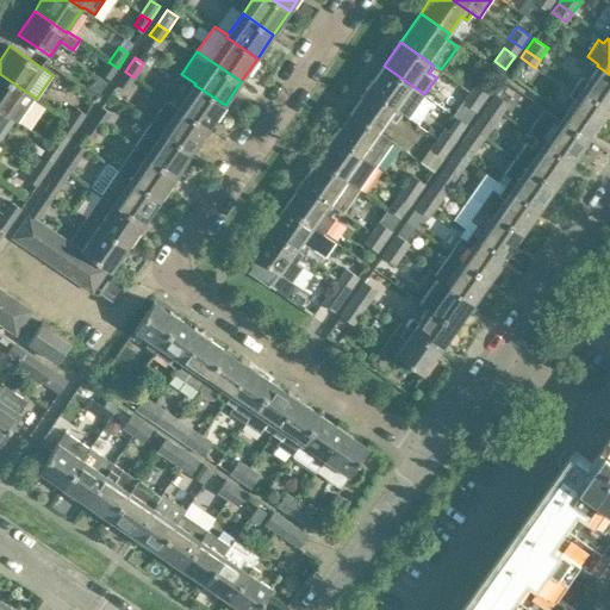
[(111,78),(118,68),(109,62),(101,72),(111,78)]
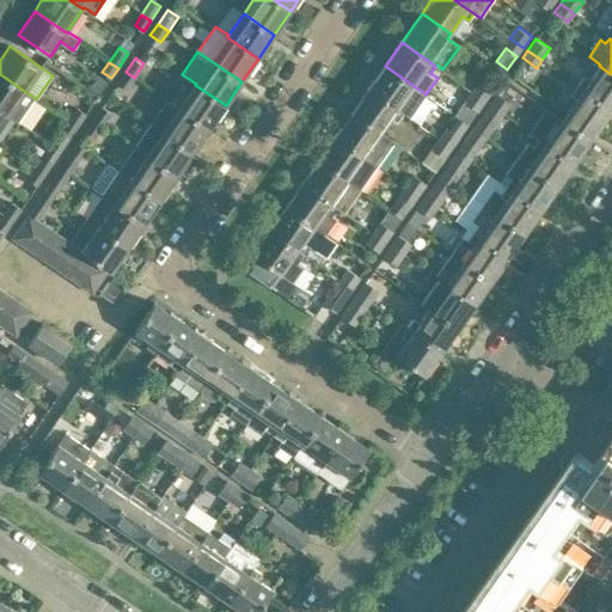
[(426,95),(385,66),(368,90),(403,114),(404,112),(410,116),(426,95)]
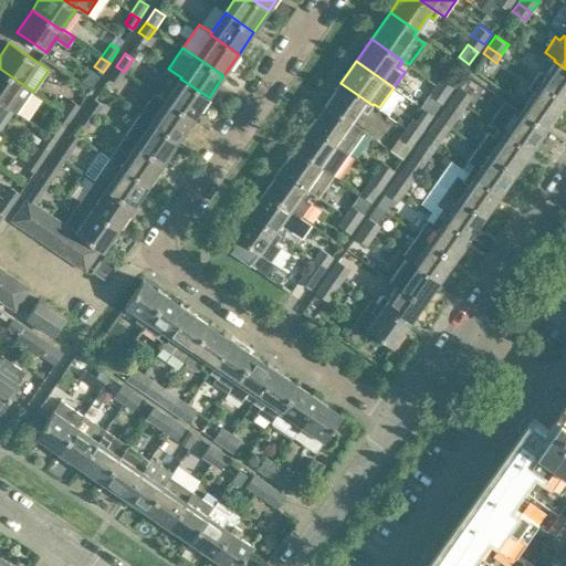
[(565,69),(554,61),(545,73),(540,69),(533,79),(565,101),(565,69)]
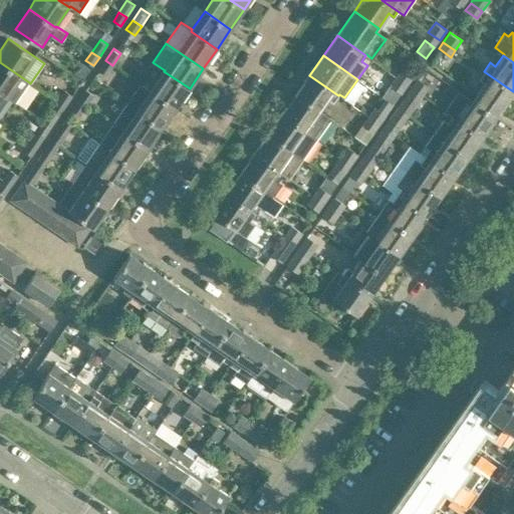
[(106,74),(112,65),(105,60),(99,69),(106,74)]
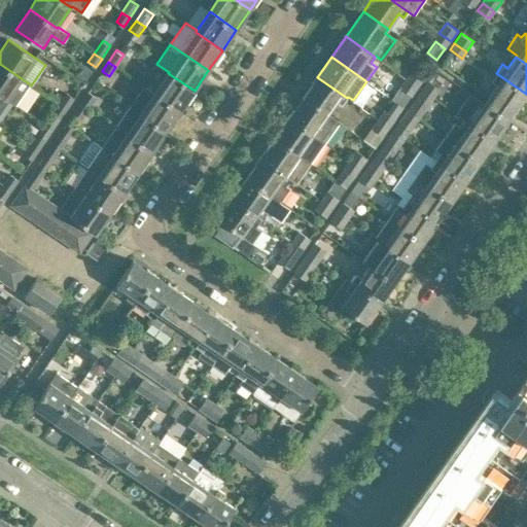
[(30,84),(0,64),(0,94),(7,100),(15,105),(30,84)]
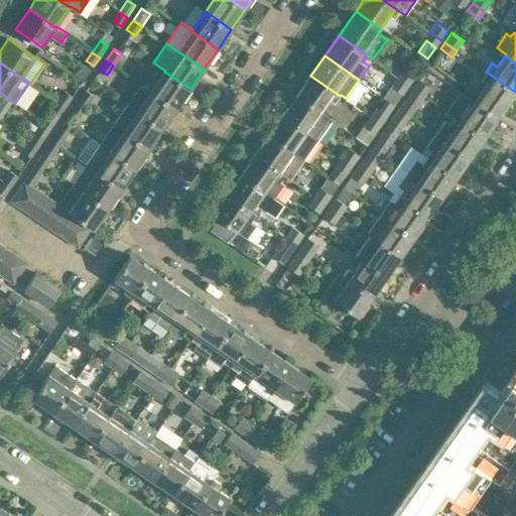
[(409,86),(416,76),(404,67),(397,77),(409,86)]
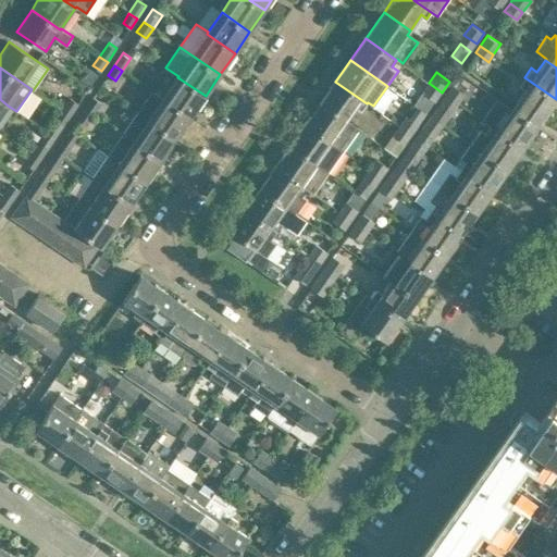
[(206,96),(177,77),(164,97),(162,98),(190,118),(206,96)]
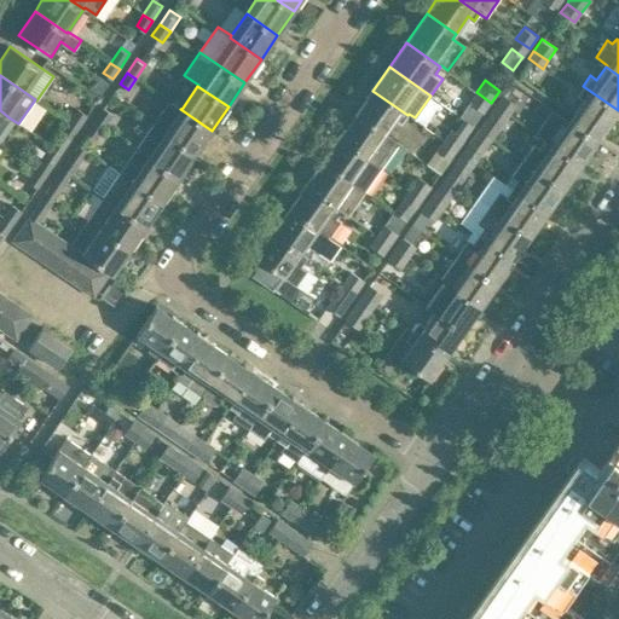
[(618,111),(618,110),(583,86),(578,93),(584,98),(572,114),(568,120),(597,142),(602,136),(618,111)]
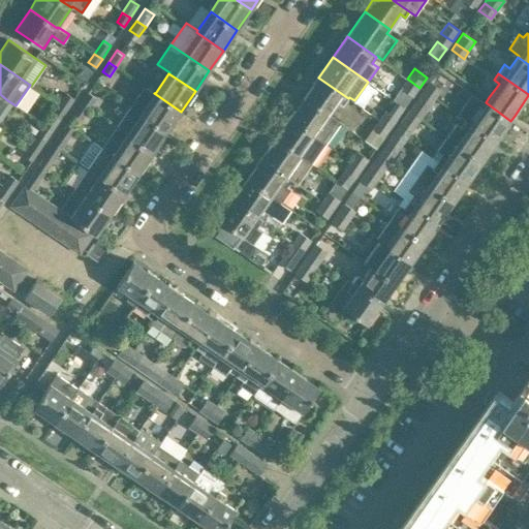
[(348,98),(318,78),(304,97),(329,115),(330,114),(338,102),(343,106),(348,98)]
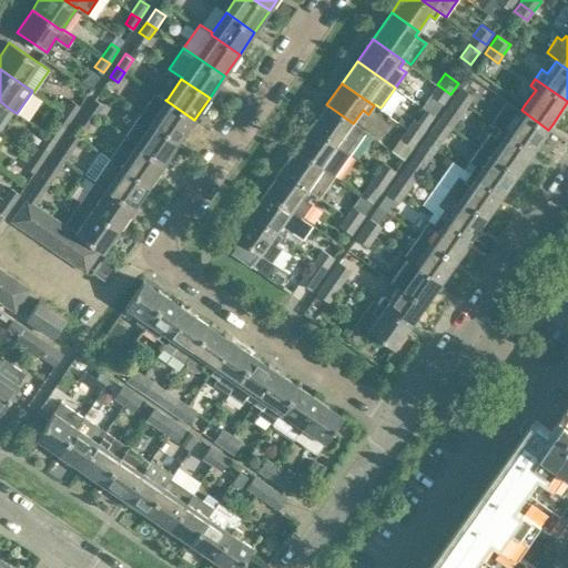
[(450,94),(437,84),(432,93),(445,102),(450,94)]
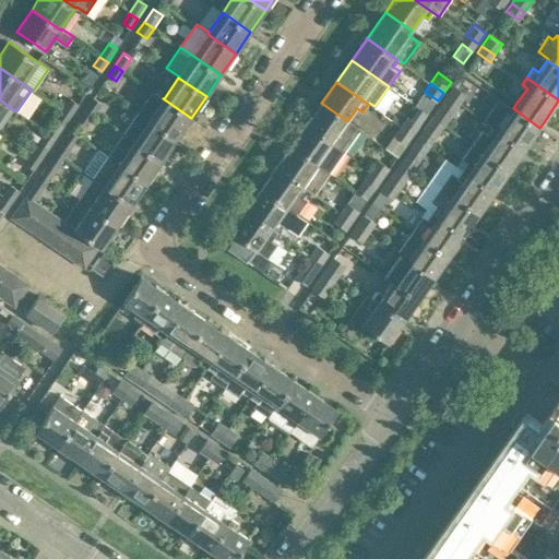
[(467,94),(455,85),(454,84),(447,95),(460,104),(467,94)]
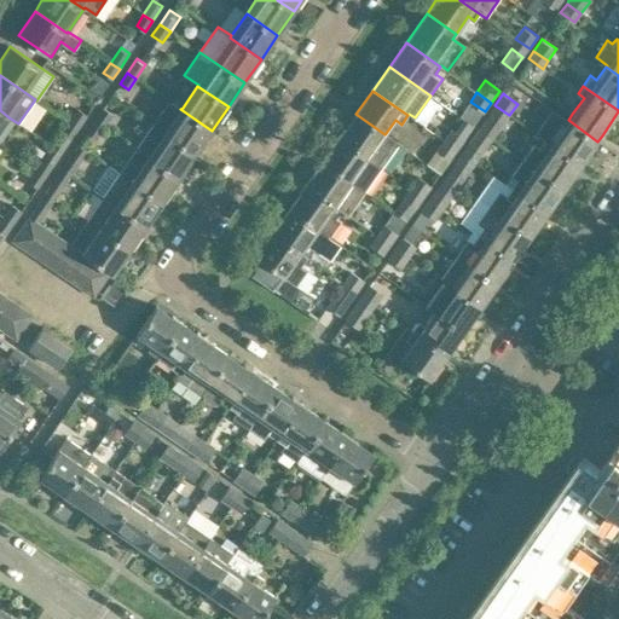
[(180,109),(183,108),(169,99),(151,125),(196,155),(212,131),(180,109)]
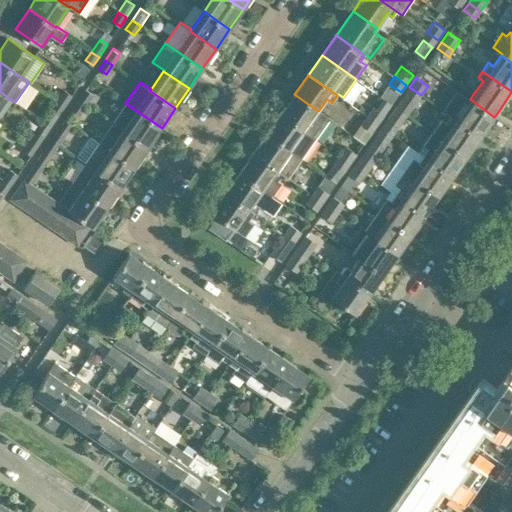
[(421,95),(409,87),(404,95),(415,103),(421,95)]
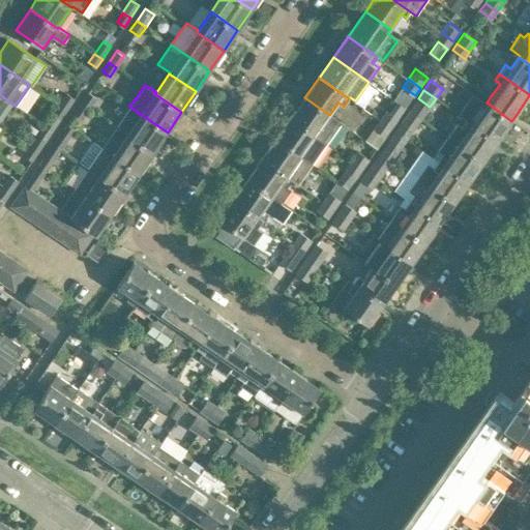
[(66,111),(76,97),(67,91),(58,105),(66,111)]
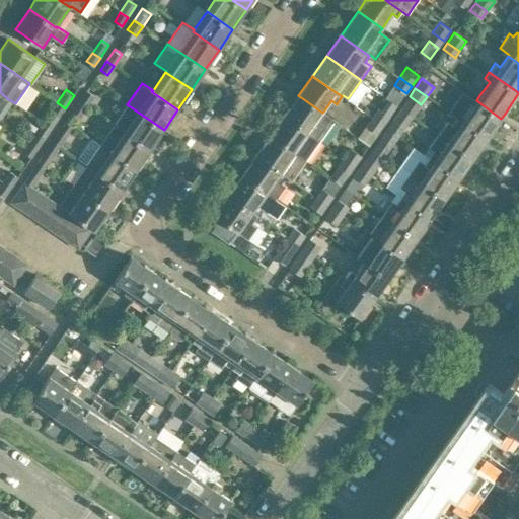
[(87,106),(95,95),(87,89),(79,100),(87,106)]
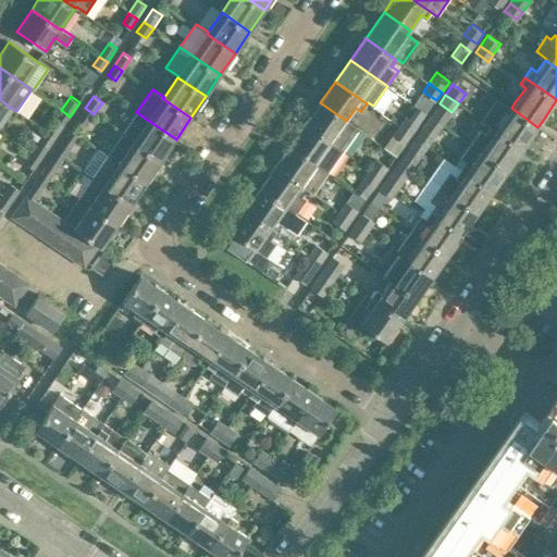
[(497,98),(481,120),(491,126),(522,149),(537,127),(511,108),(497,98)]
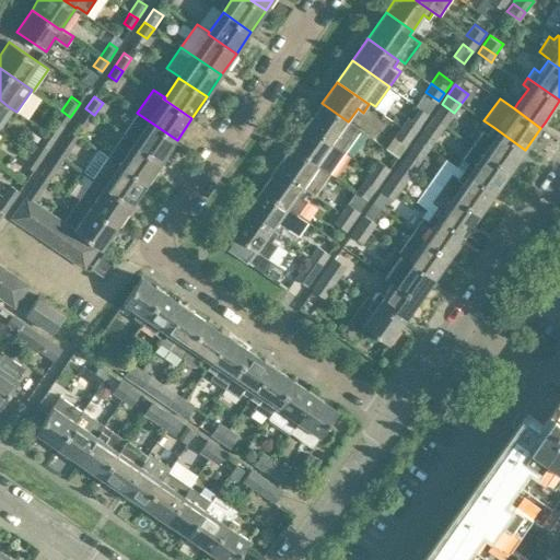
[(345,151),(360,129),(361,128),(349,120),(348,121),(322,103),(307,125),(345,151)]
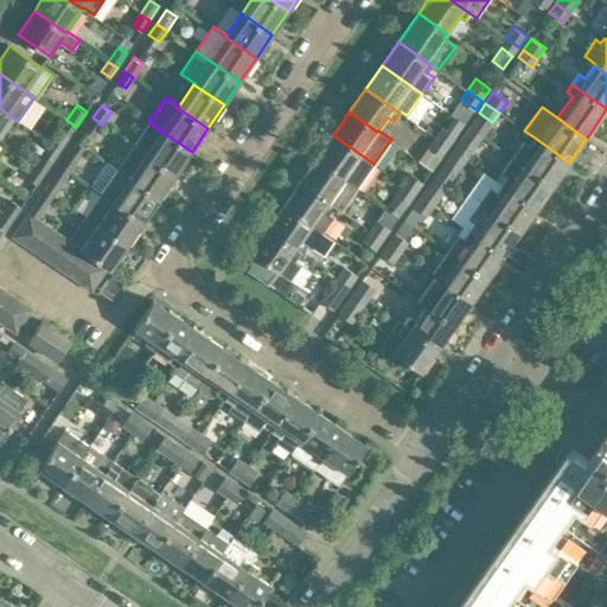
[(95,135),(102,125),(93,117),(85,129),(95,135)]
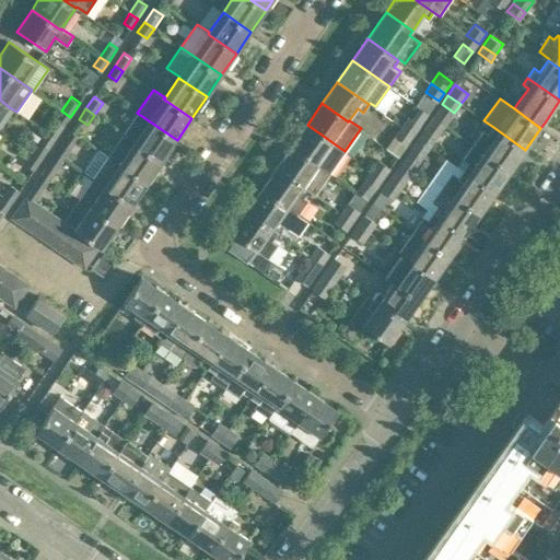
[(65,126),(70,117),(61,111),(55,120),(65,126)]
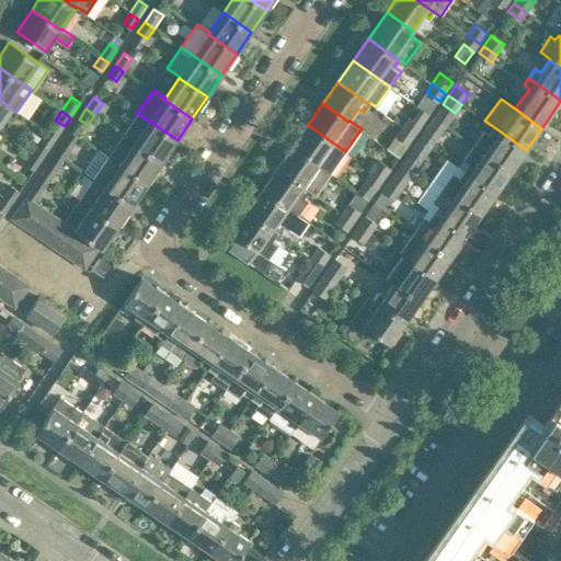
[(178,140),(137,113),(123,135),(162,162),(178,140)]
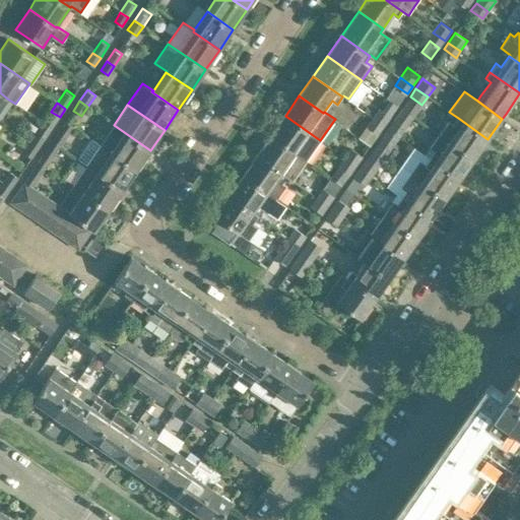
[(400,137),(415,116),(402,107),(388,128),(400,137)]
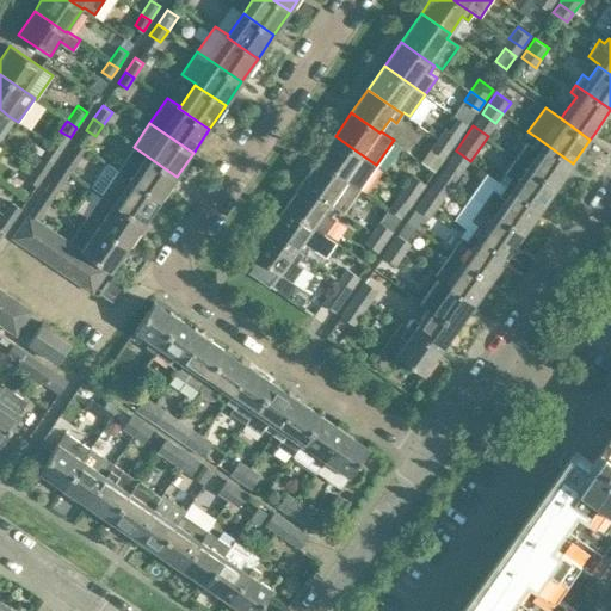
[(451,148),(460,136),(445,127),(437,139),(451,148)]
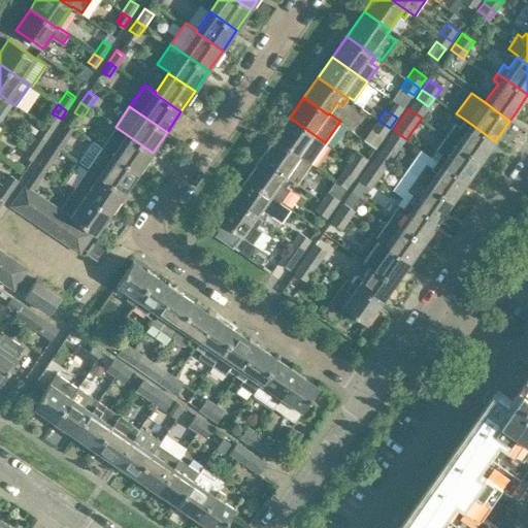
[(325,142),(290,118),(275,138),(310,163),(325,142)]
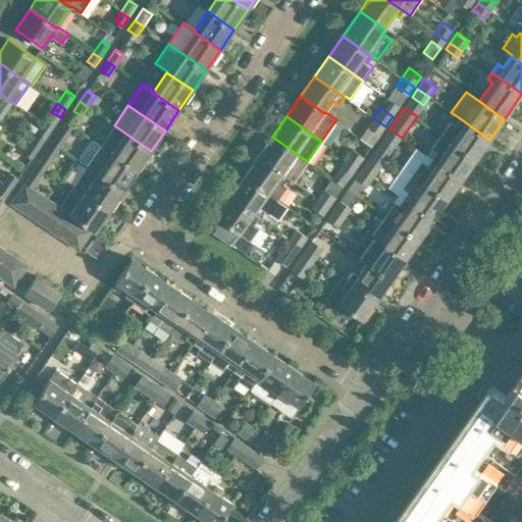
[(39,150),(53,127),(45,121),(35,137),(6,117),(2,125),(30,144),(39,150)]
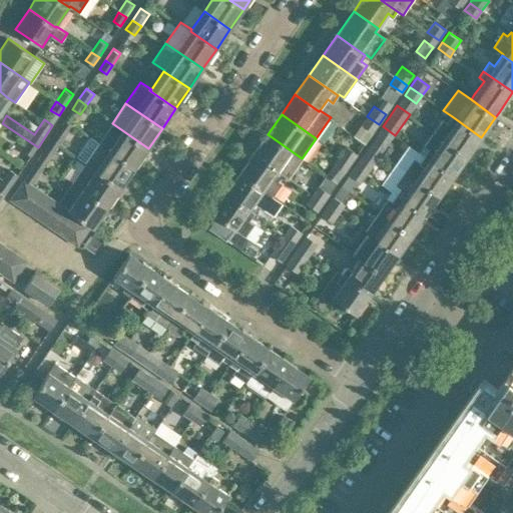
[(374,132),(379,124),(367,116),(362,123),(354,135),(365,142),(374,131),(374,132)]
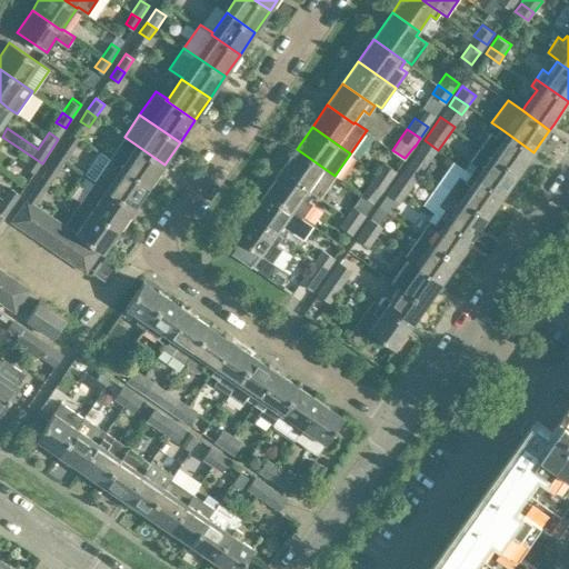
[(533,152),(501,129),(496,136),(491,132),(480,148),(518,175),(533,152)]
